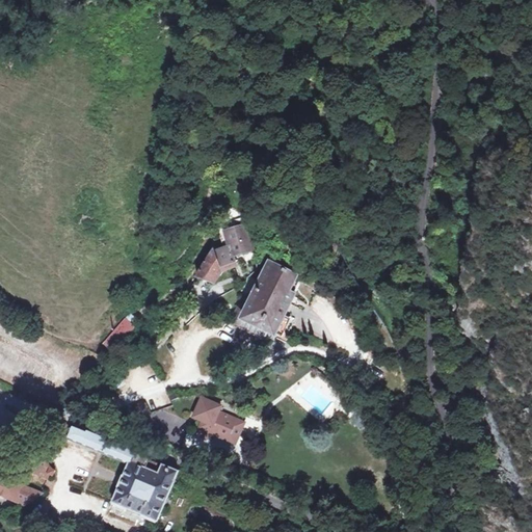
[(223,232),(228,246),(211,250),(195,276),(212,282),(220,268),(235,264),(233,255),(251,249),(245,225),(223,232)]
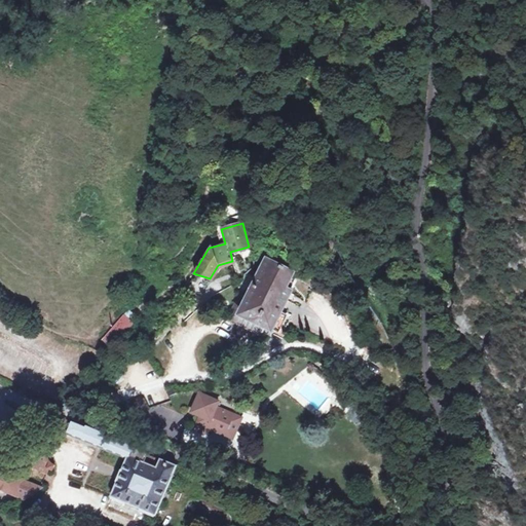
[(245,304),(236,300),(228,316),(237,320),(236,322),(261,333),(265,326),(270,328),(279,310),(289,290),(284,288),(292,270),(267,258),(245,304)]
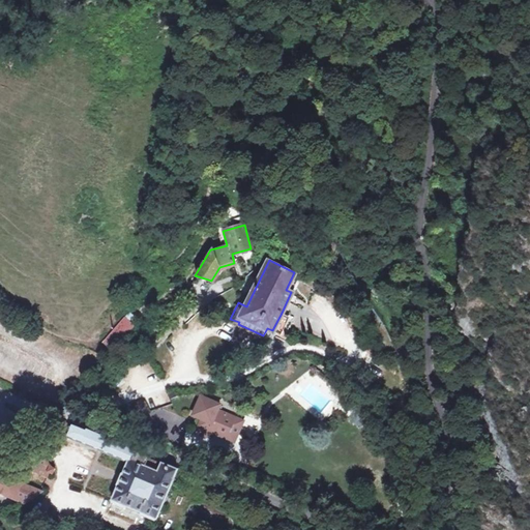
[(282,313),(272,330),(281,334),(289,317),(282,313)]
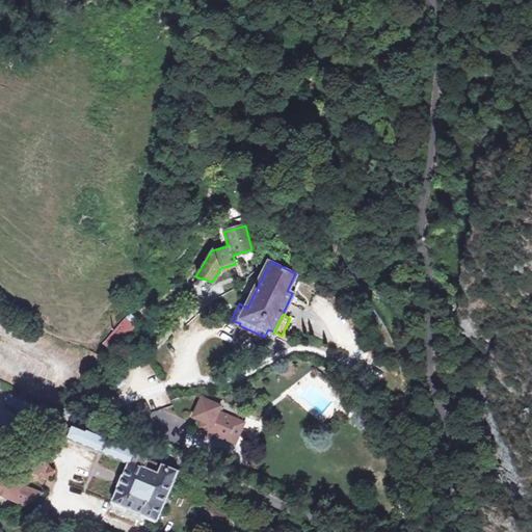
[(124,317),(102,343),(113,353),(135,327),(124,317)]
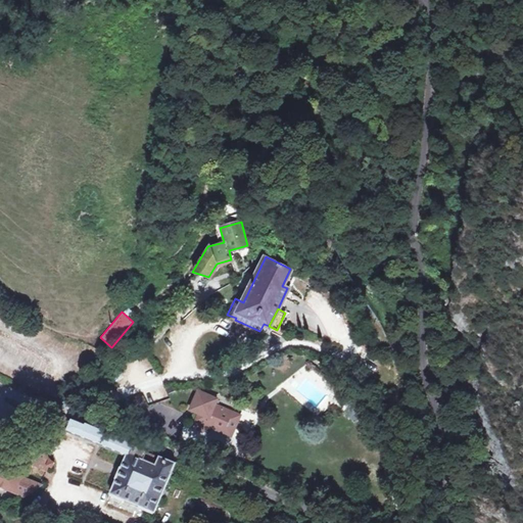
[(342,389),(339,393),(344,398),(348,394),(342,389)]
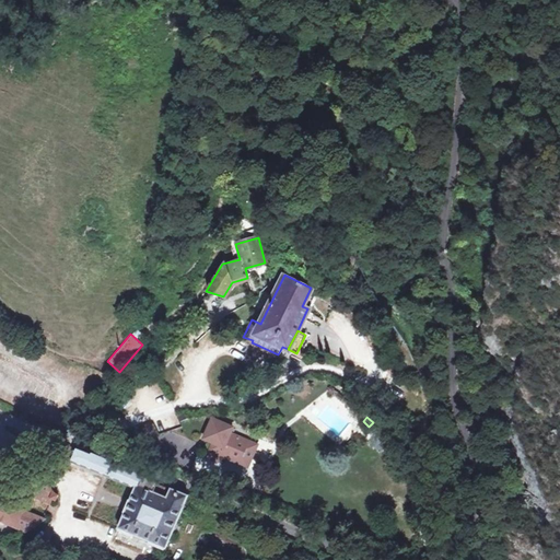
[(233,427),(212,418),(203,439),(214,443),(209,457),(219,462),(221,454),(240,463),(249,440),(236,434),(234,440),(229,436),(230,432),(233,427)]
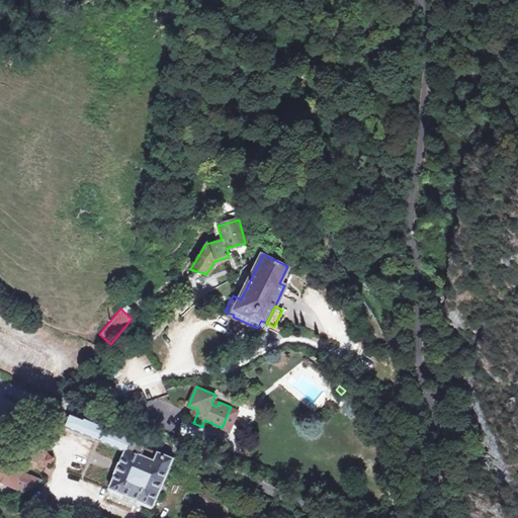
[(238,410),(231,407),(222,428),(230,431),(238,410)]
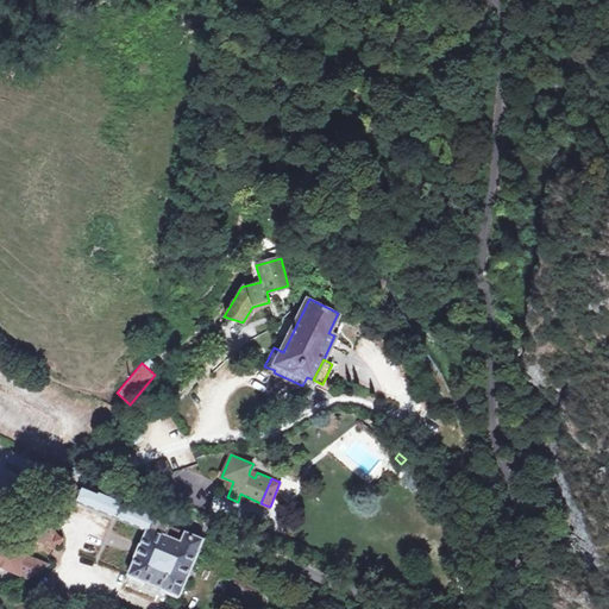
[(76,508),(79,501),(148,529),(142,544),(140,544),(139,544),(135,554),(136,556),(136,557),(137,557),(130,573),(131,575),(130,576),(145,582),(145,581),(164,589),(164,590),(179,596),(179,595),(181,595),(200,548),(199,548),(202,539),(184,532),(169,525),(131,509),(68,485),(48,504),(51,507),(50,509),(52,510),(54,509),(58,512),(76,508)]
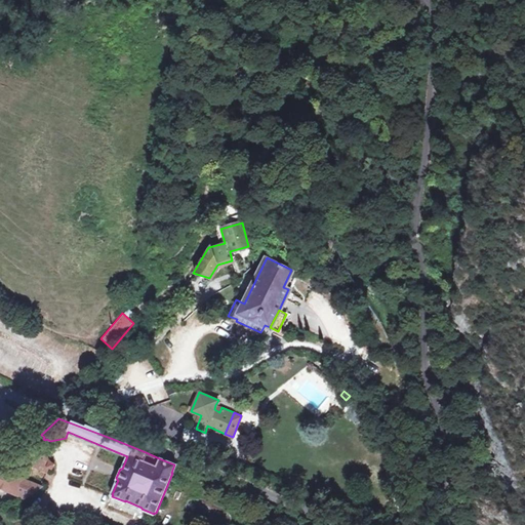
[(46,450),(42,448),(43,448),(40,447),(39,449),(31,445),(19,456),(25,458),(23,461),(47,472),(48,468),(52,470),(54,463),(46,450)]
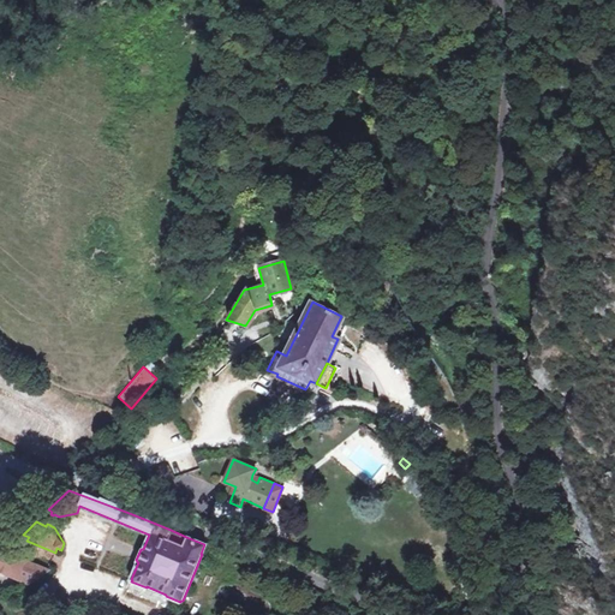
[(0,572),(17,579),(24,560),(5,551),(0,555),(0,572)]
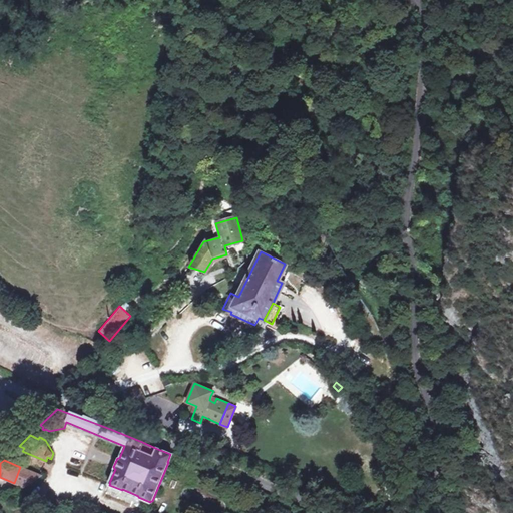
All buildings are outlined.
